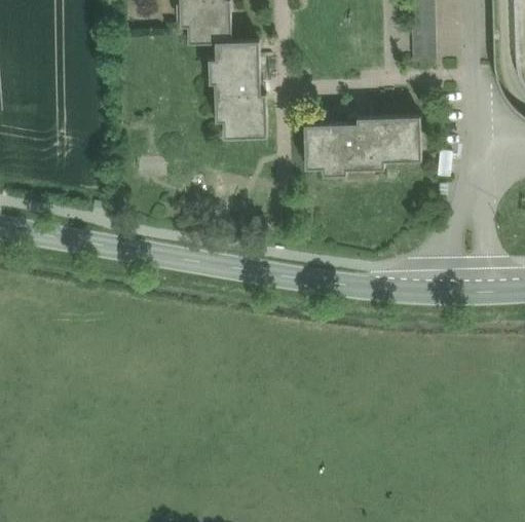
[(175,0),(177,31),(183,31),(184,44),(215,43),(233,42),(231,0),(175,0)]
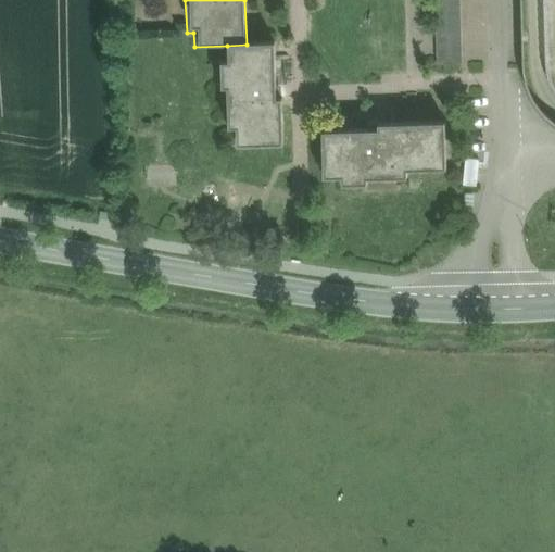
[(459,0),(430,0),(431,72),(462,72),(459,0)]
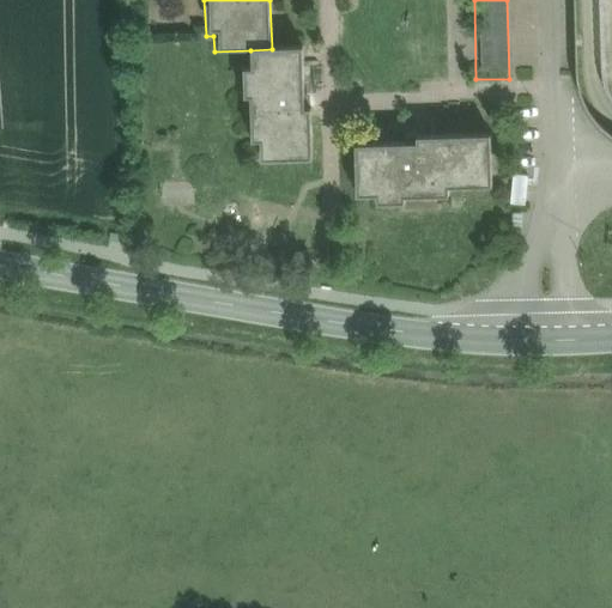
[(272,49),(250,50),(250,68),(241,68),(242,103),(252,103),(253,147),(261,147),(261,166),(317,165),(316,108),(307,108),(304,49),(272,49)]
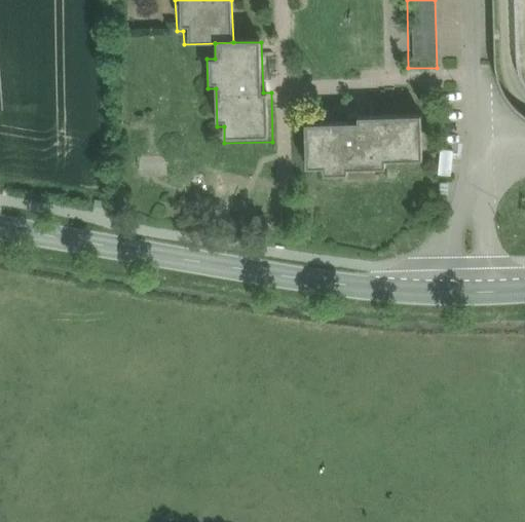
[(352,127),(304,128),(305,171),(321,171),(321,176),(344,176),(344,171),(380,170),(380,162),(422,161),(421,118),(352,119),(352,127)]
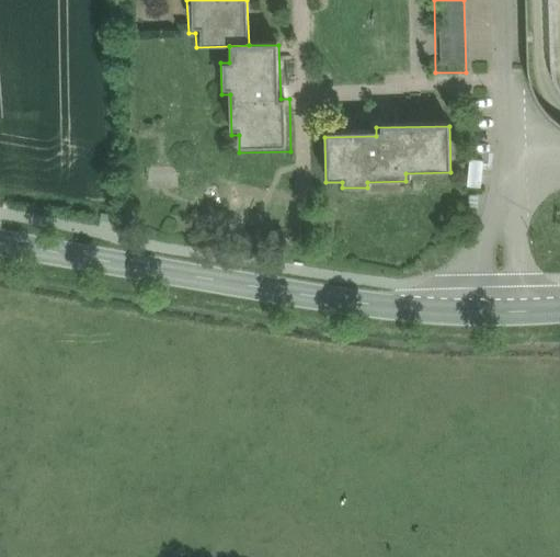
[(161,173),(147,174),(148,194),(161,193),(161,173)]
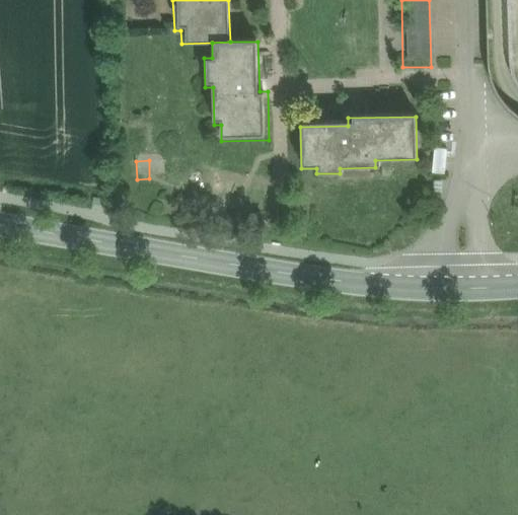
All buildings are outlined.
